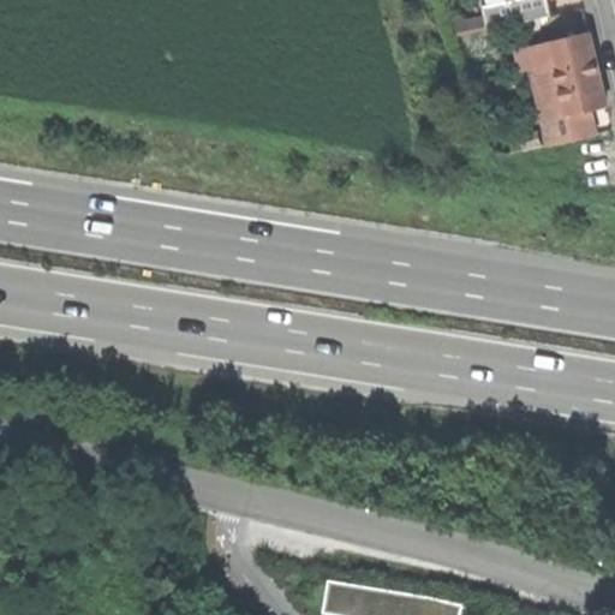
[(553,16),(548,0),(487,0),(489,4),(483,6),(485,17),(489,30),(553,16)]
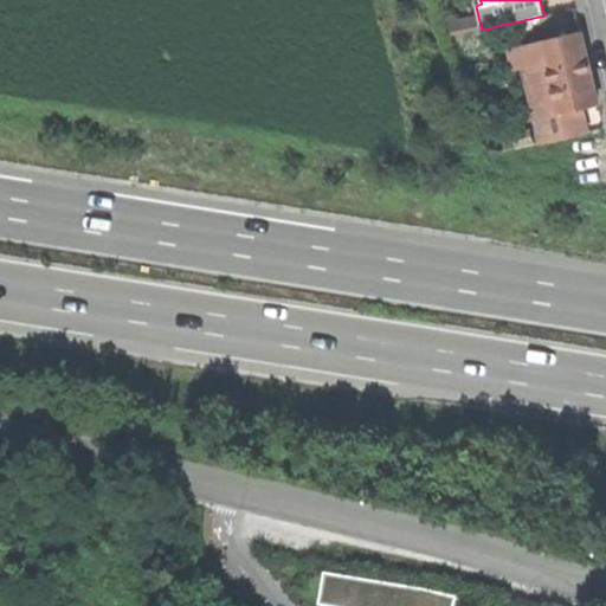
[(452,37),(482,30),(478,17),(449,24),(452,37)]
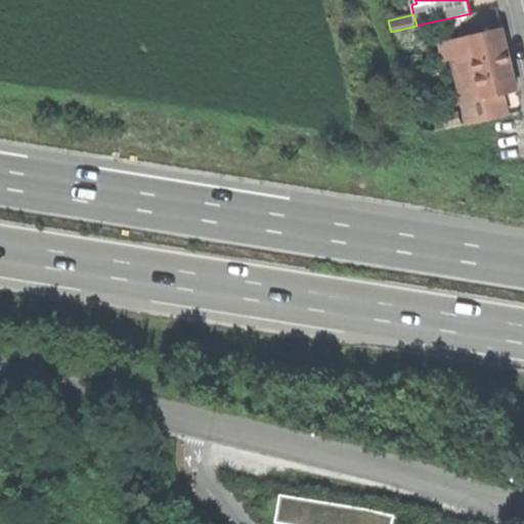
[(503,29),(442,43),(446,60),(453,58),(470,124),(509,115),(504,93),(517,90),(511,64),(503,29)]
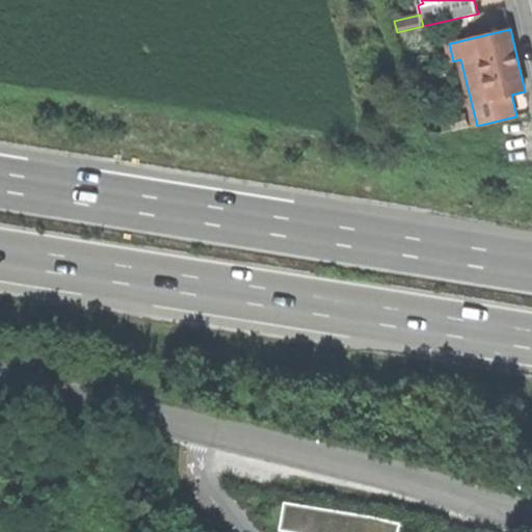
[(276,531),(398,531),(401,524),(371,517),(282,503),(274,531),(276,531)]
